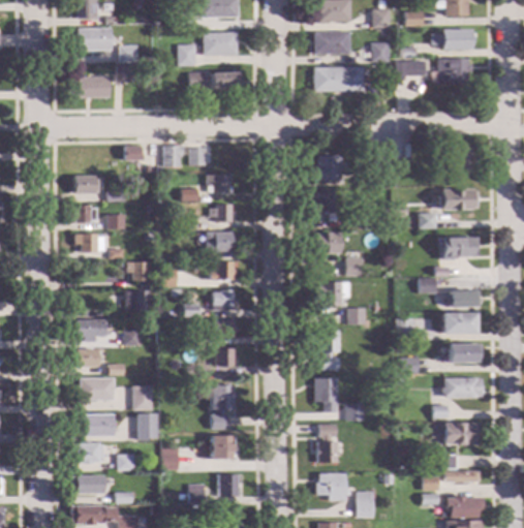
[(96,0),(97,20),(76,20),(76,0),(96,0)]
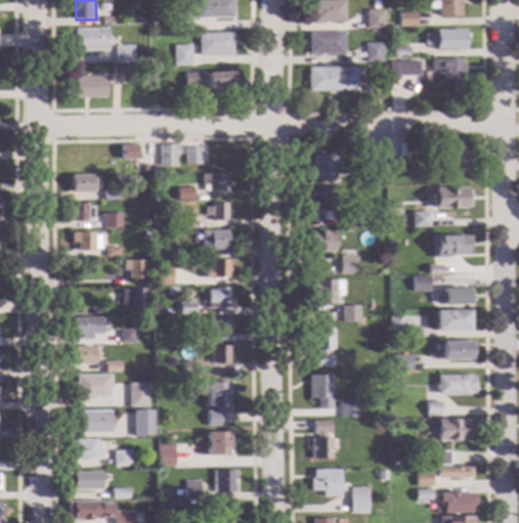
[(235,0),(236,17),(198,17),(197,0),(235,0)]
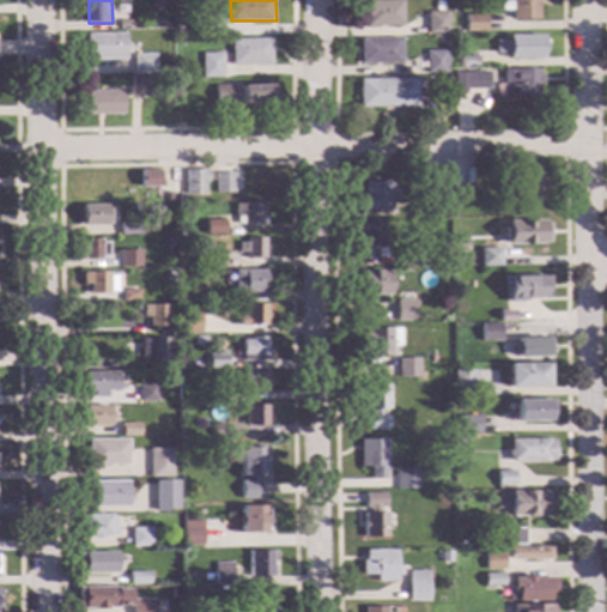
[(406,0),(406,24),(370,25),(369,18),(366,18),(365,0),(406,0)]
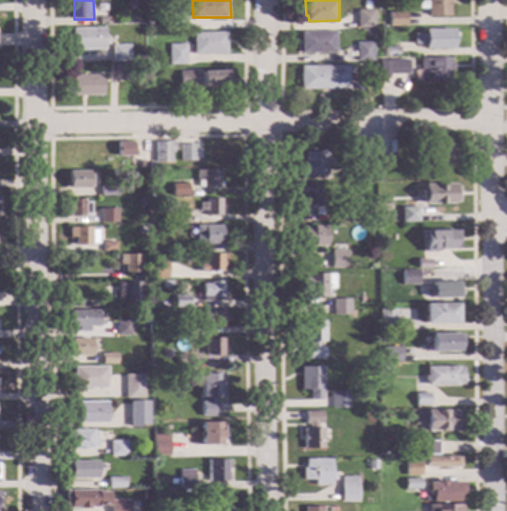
[(455,0),(455,1),(453,1),(454,15),(431,15),(431,8),(423,8),(422,0),(455,0)]
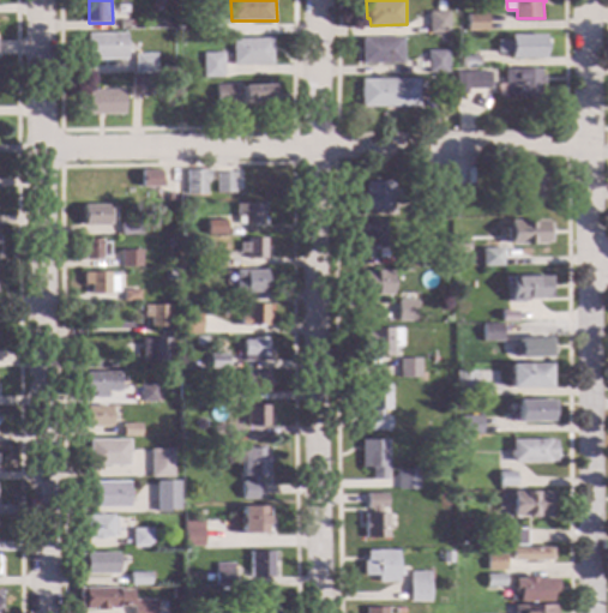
[(453,32),(432,34),(431,12),(452,11),(453,32)]
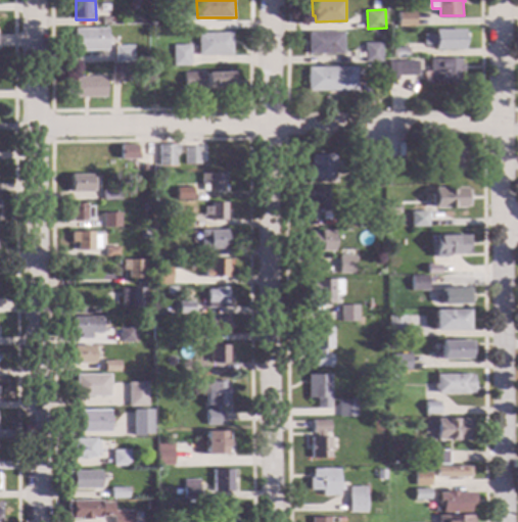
[(191,30),(174,31),(174,11),(191,11),(191,30)]
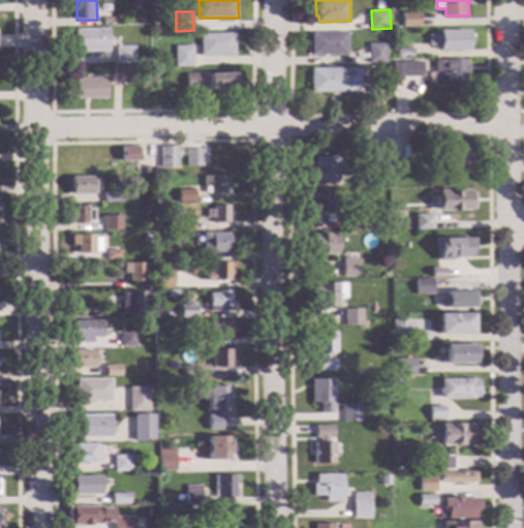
[(423,27),(406,27),(405,11),(423,11),(423,27)]
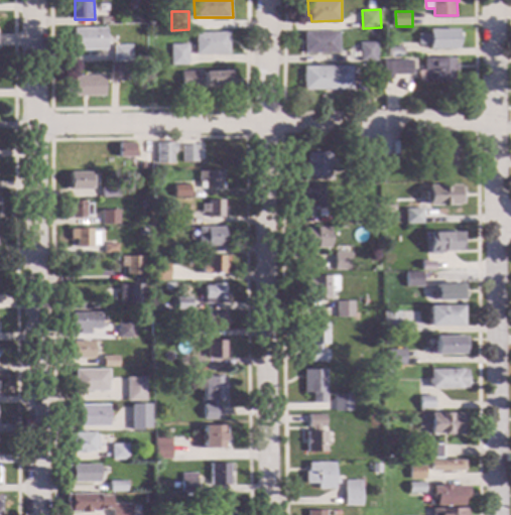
[(109,49),(77,49),(76,28),(108,27),(109,49)]
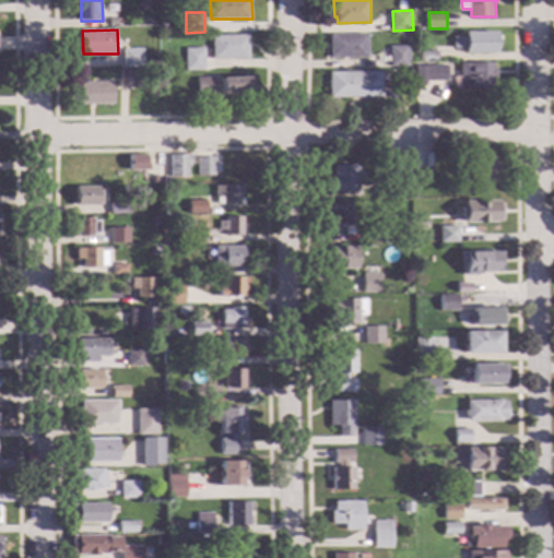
[(499,52),(469,52),(468,47),(456,48),(456,36),(469,36),(469,32),(499,31),(499,52)]
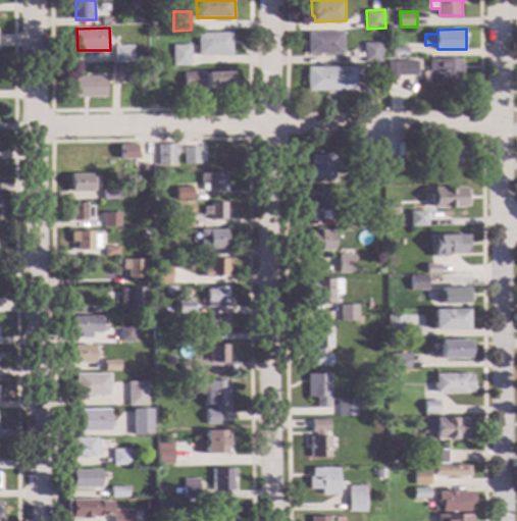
[(235,54),(193,55),(193,65),(175,65),(175,45),(201,44),(200,33),(234,32),(235,54)]
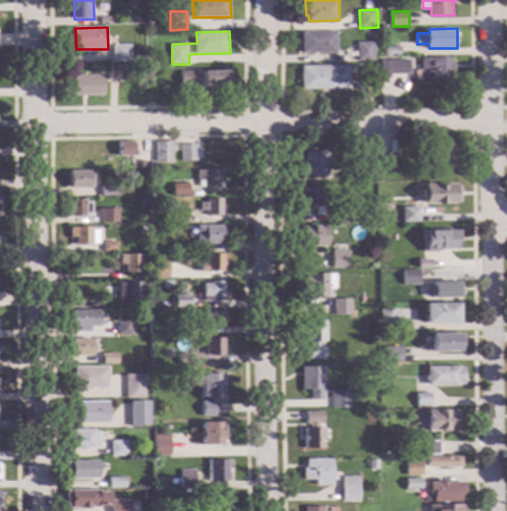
[(338,52),(305,53),(304,31),(338,31),(338,52)]
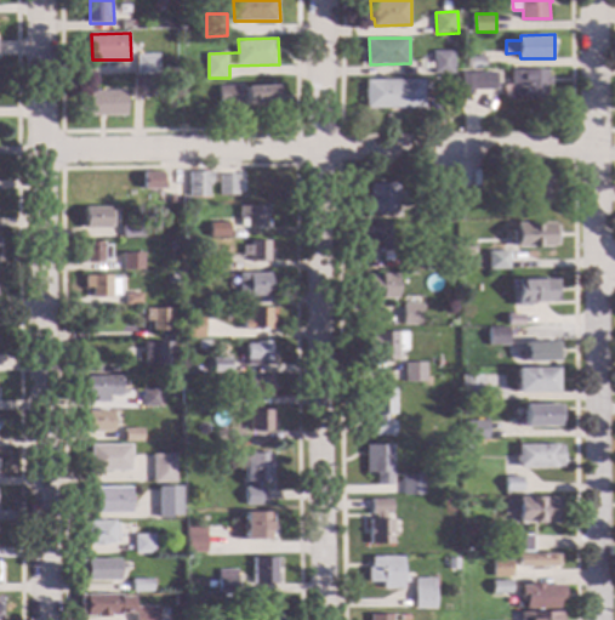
[(456,73),(436,73),(436,50),(456,51),(456,73)]
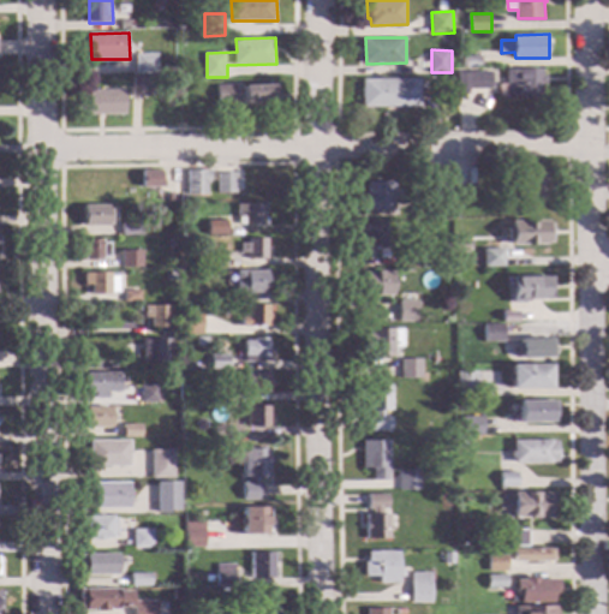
[(160,72),(139,73),(138,54),(159,53),(160,72)]
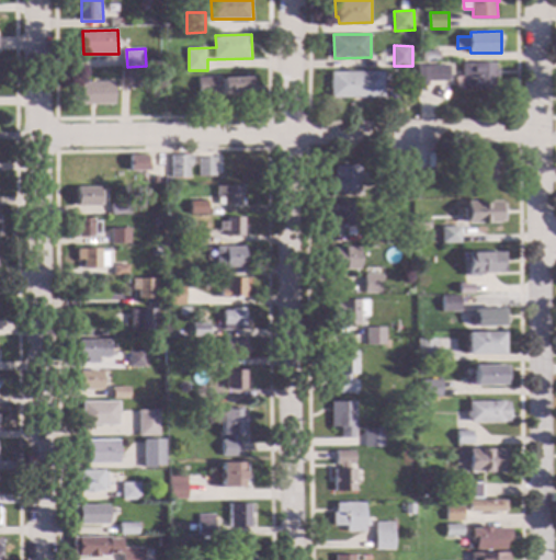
[(442,61),(423,61),(423,50),(442,49),(442,61)]
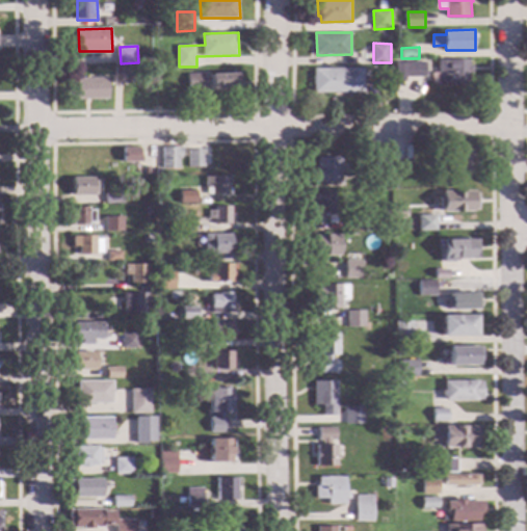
[(471,65),(474,65),(474,72),(471,72),(471,84),(435,84),(435,72),(440,72),(440,59),(471,59),(471,65)]
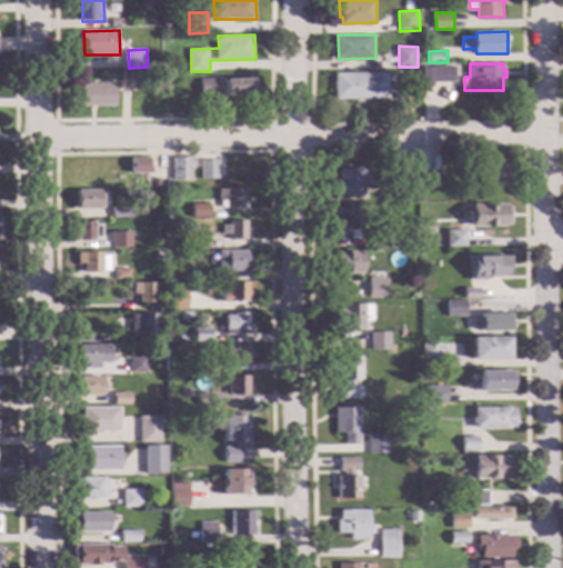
[(455,81),(435,81),(435,87),(425,87),(425,66),(455,66),(455,81)]
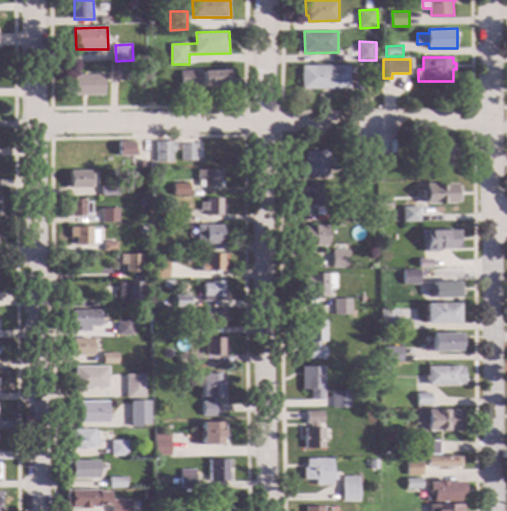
[(130,79),(113,80),(112,64),(129,63),(130,79)]
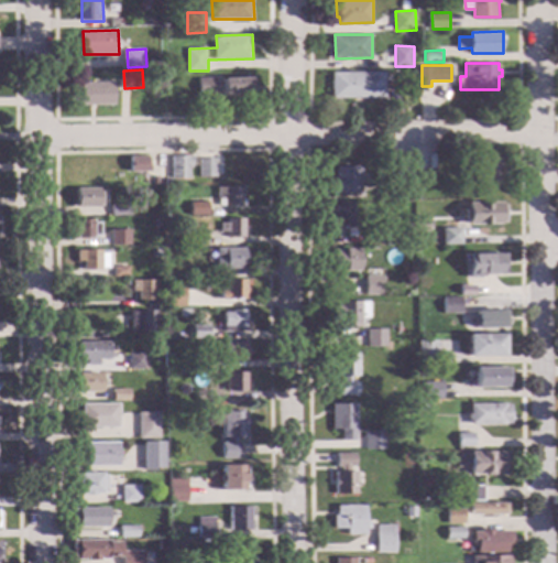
[(386,97),(334,97),(334,72),(386,72),(386,97)]
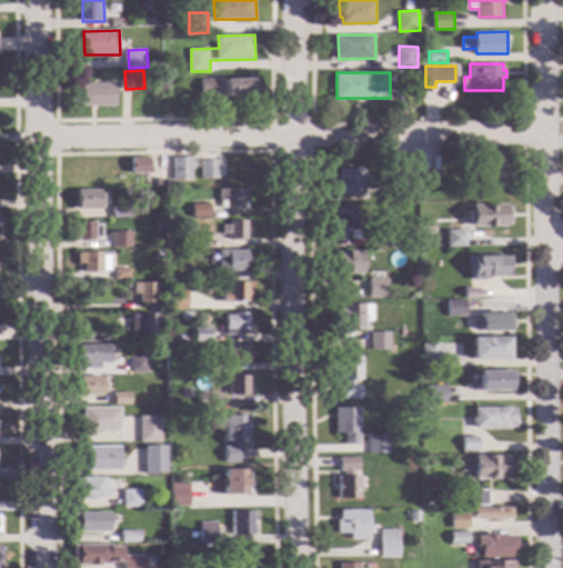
[(221,97),(203,97),(203,78),(220,77),(221,97)]
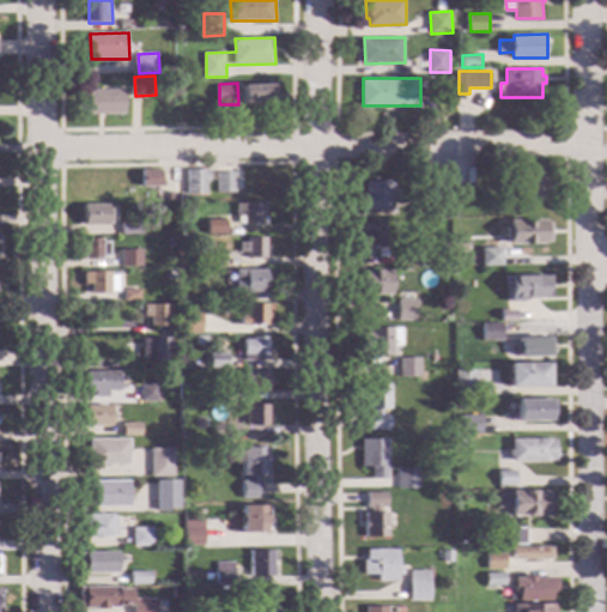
[(277,102),(246,103),(244,84),(275,83),(277,102)]
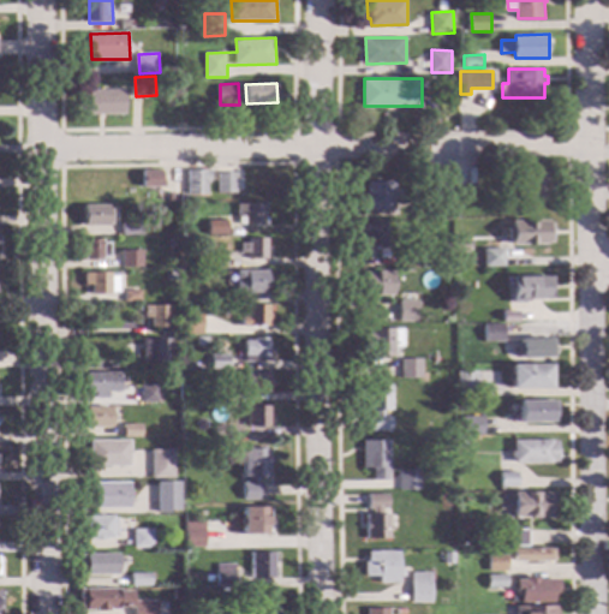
[(127,113),(91,114),(91,90),(127,89),(127,113)]
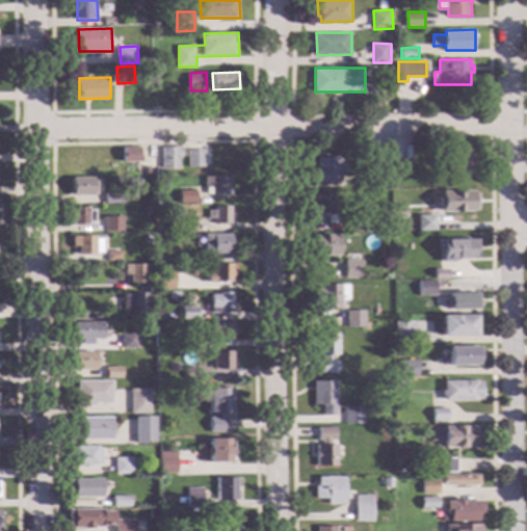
[(184,157),(181,157),(182,167),(165,168),(165,147),(184,145),(184,157)]
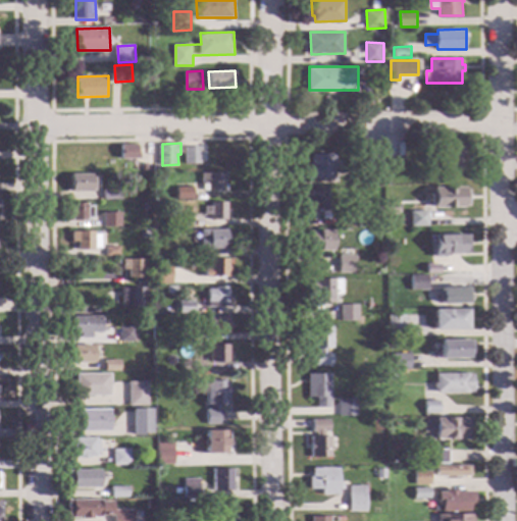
[(139,153),(143,153),(143,159),(123,159),(123,145),(139,144),(139,153)]
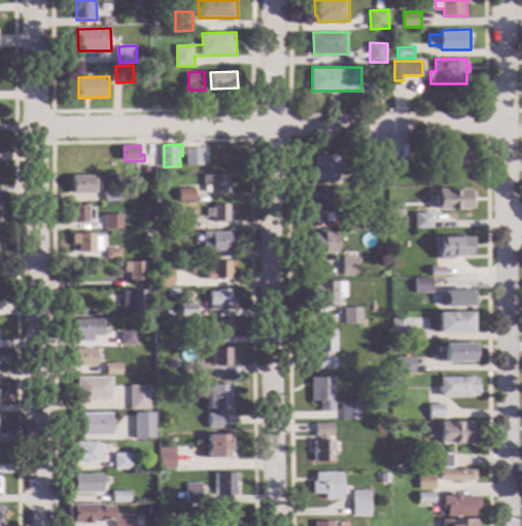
[(471,153),(474,153),(474,162),(471,162),(472,171),(461,171),(461,176),(449,176),(449,162),(446,162),(446,147),(470,147),(471,153)]
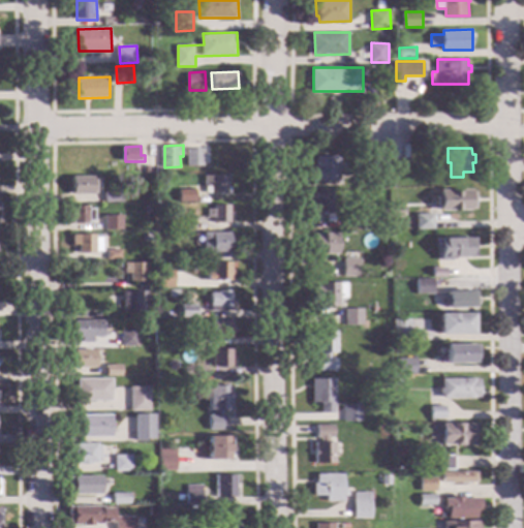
[(207,165),(190,165),(189,149),(207,149),(207,165)]
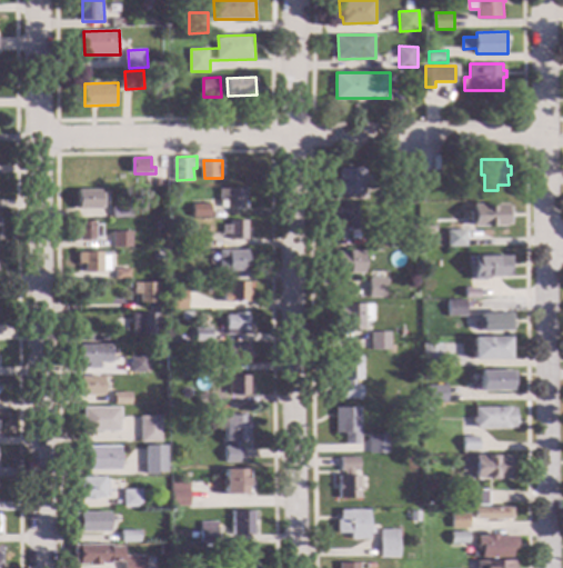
[(421,178),(404,179),(404,161),(421,161),(421,178)]
